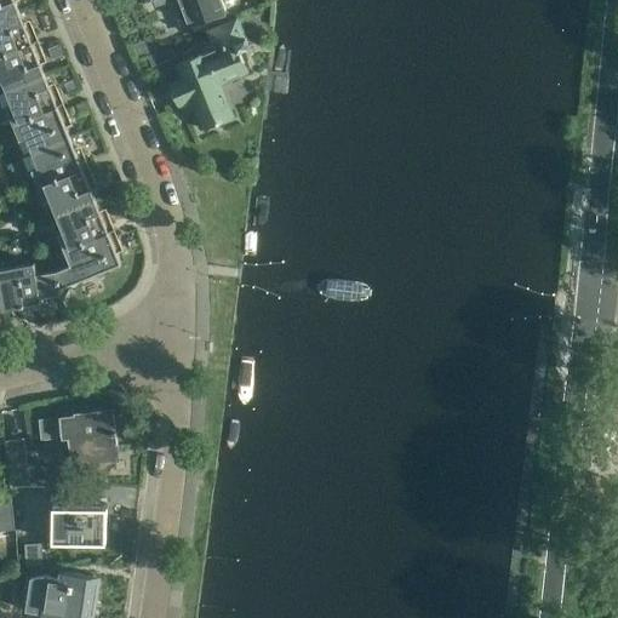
[(0,19),(17,13),(11,0),(0,0),(0,19)]
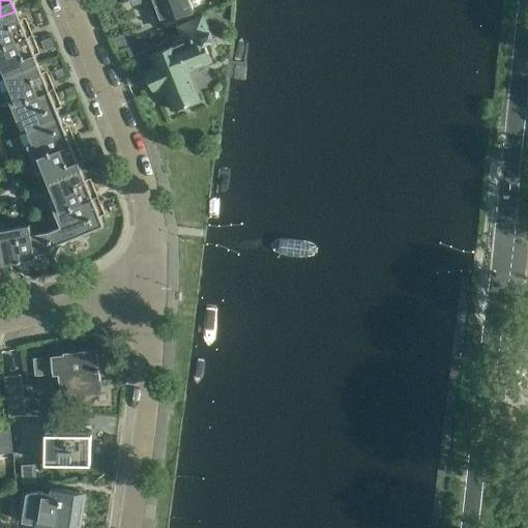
[(119,0),(120,1),(123,0),(150,0),(153,6),(148,8),(154,25),(159,23),(162,27),(191,17),(189,12),(191,12),(185,0),(119,0)]
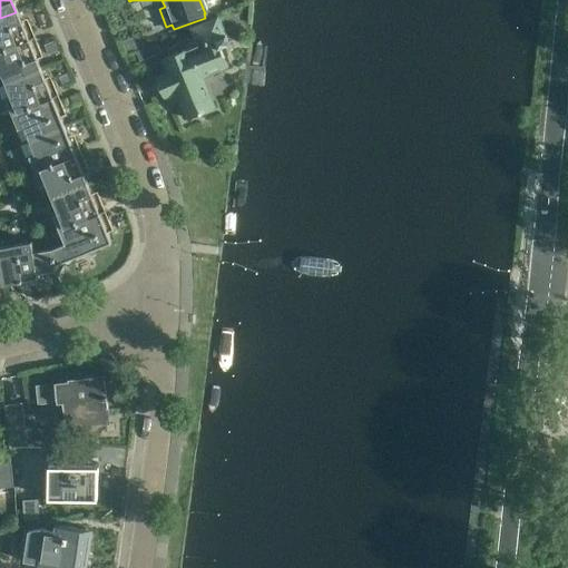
[(16,12),(0,18),(0,52),(32,39),(27,23),(21,26),(16,12)]
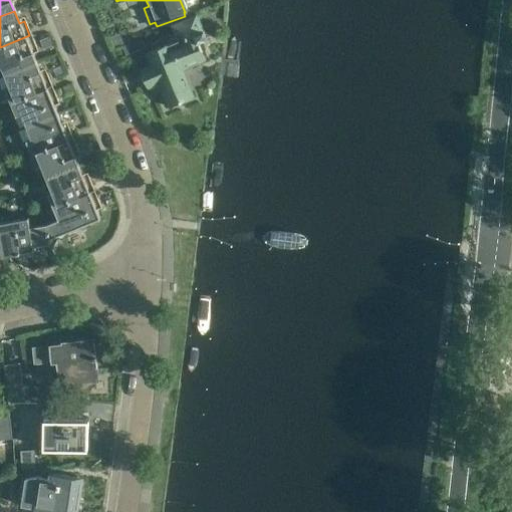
[(195,16),(170,26),(173,37),(166,40),(168,45),(144,55),(149,66),(139,70),(148,91),(158,87),(166,108),(192,97),(181,70),(203,61),(196,42),(205,38),(195,16)]
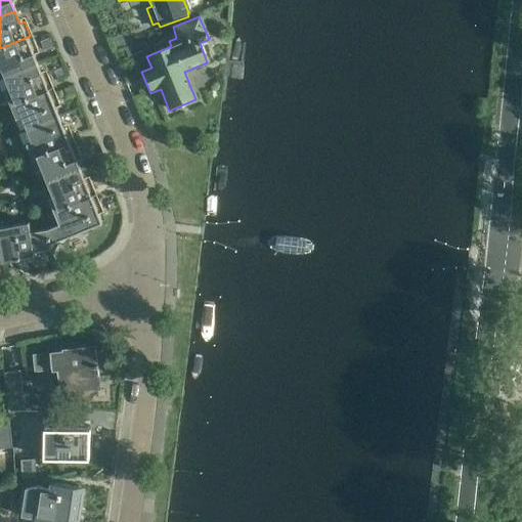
[(129,35),(112,42),(117,52),(124,49),(133,45),(129,35)]
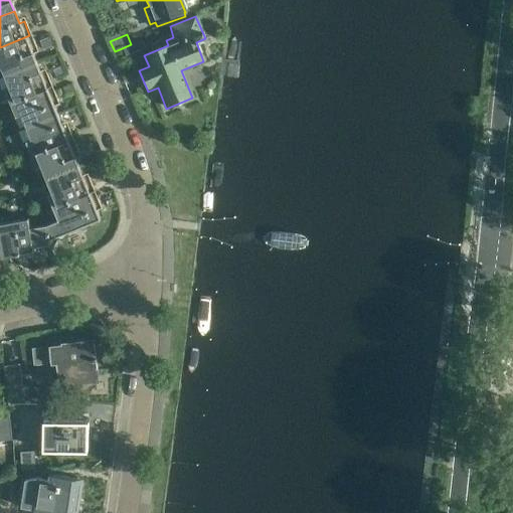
[(29,35),(0,47),(0,65),(4,75),(35,63),(30,50),(35,48),(29,35)]
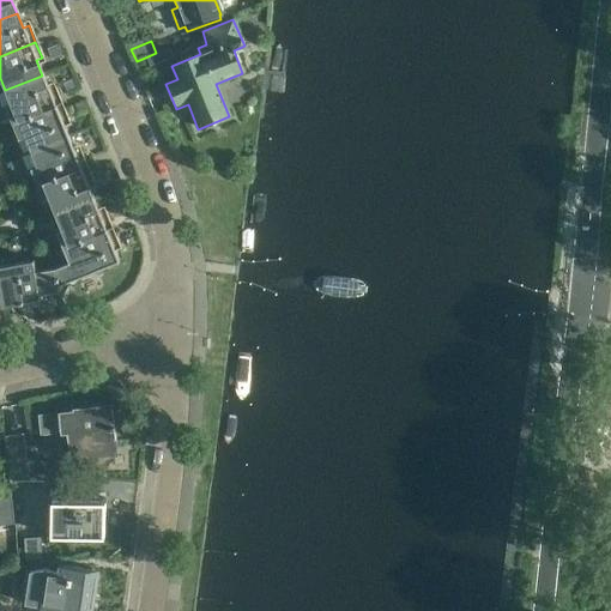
[(56,46),(46,50),(49,60),(61,55),(56,46)]
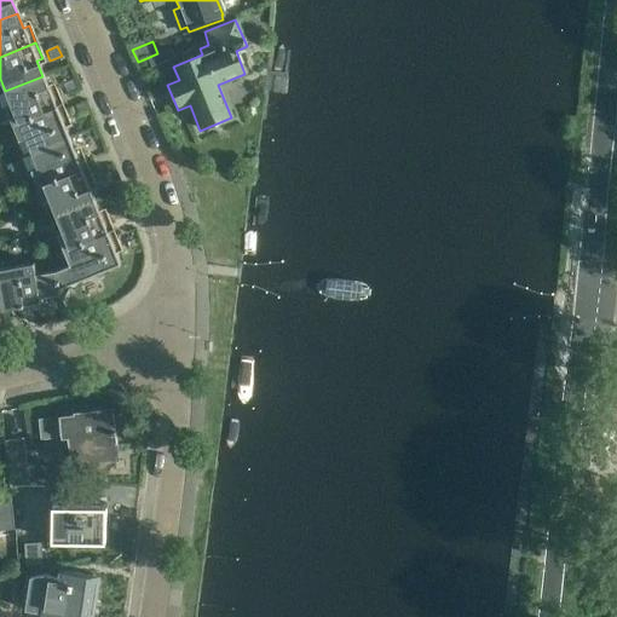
[(160,52),(157,53),(146,58),(151,69),(165,63),(160,52)]
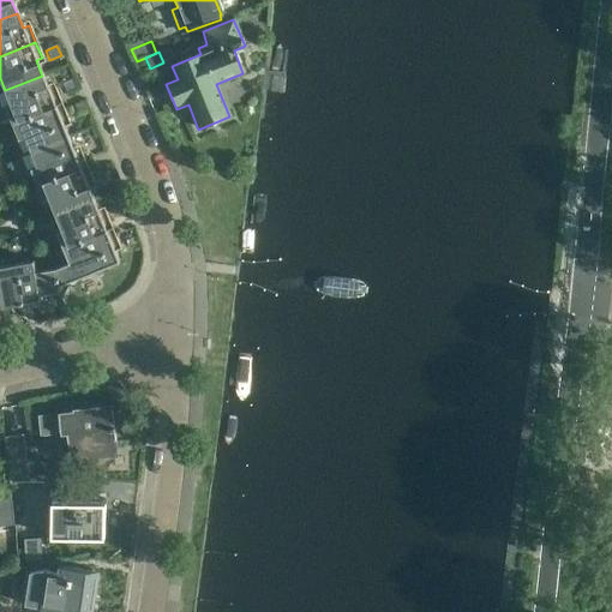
[(60,105),(58,97),(54,89),(48,90),(42,76),(5,90),(11,106),(5,109),(12,125),(60,105)]
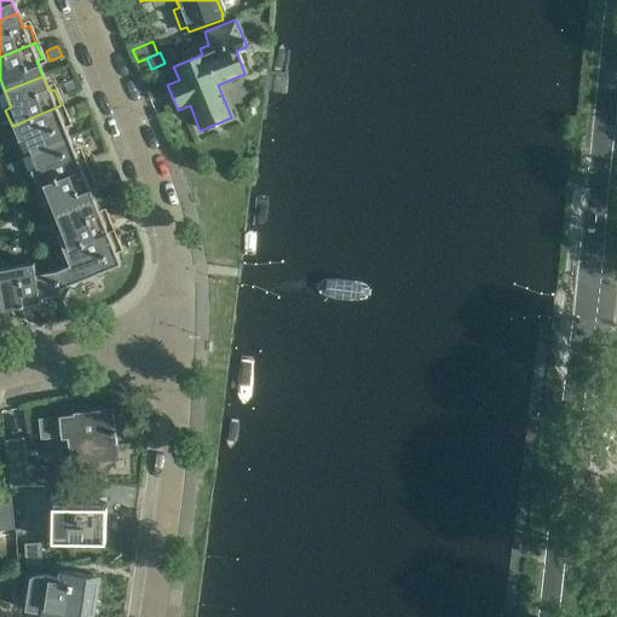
[(79,92),(74,81),(61,86),(65,97),(79,92)]
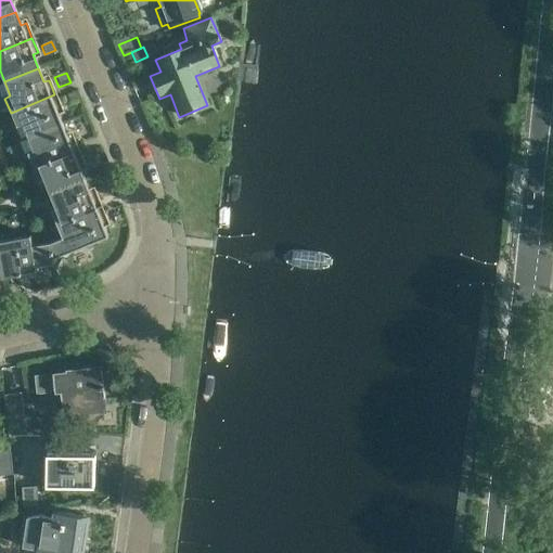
[(11,113),(16,126),(22,125),(27,138),(61,124),(55,111),(60,108),(54,94),(11,113)]
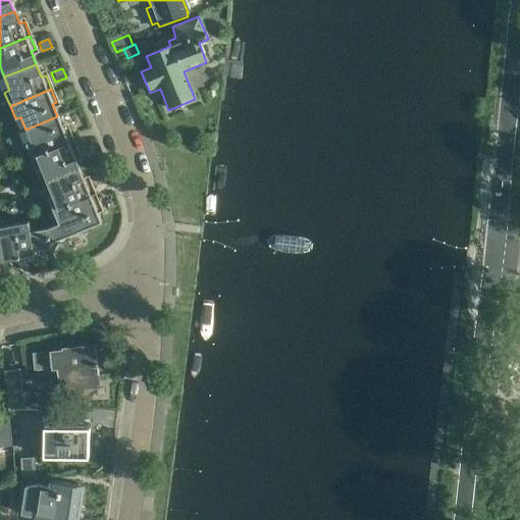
[(70,89),(62,92),(65,100),(73,97),(70,89)]
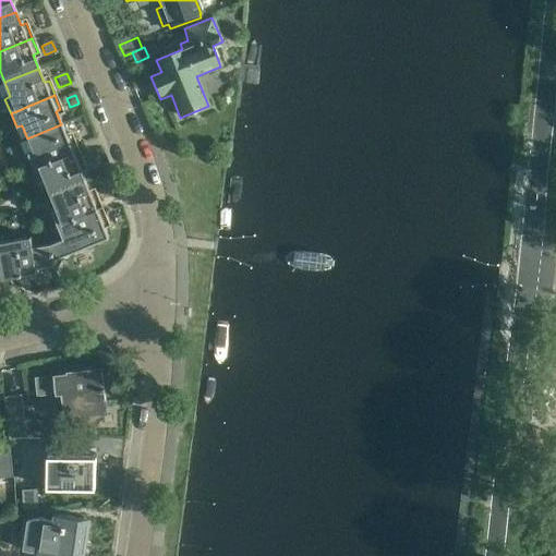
[(33,152),(27,155),(34,169),(77,152),(72,136),(67,139),(61,124),(27,139),(33,152)]
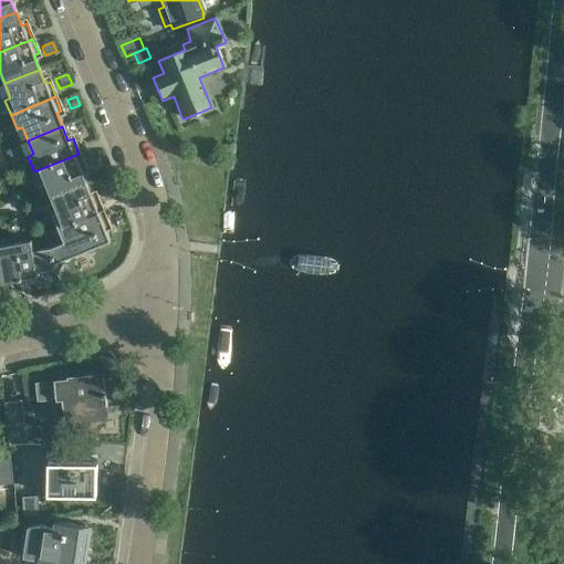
[(34,171),(40,186),(45,184),(51,199),(92,183),(85,168),(79,154),(34,171)]
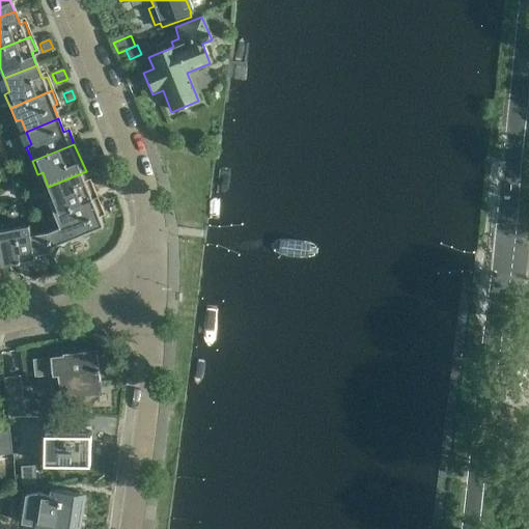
[(86,171),(48,187),(53,198),(48,201),(54,215),(91,200),(95,198),(90,184),(86,171)]
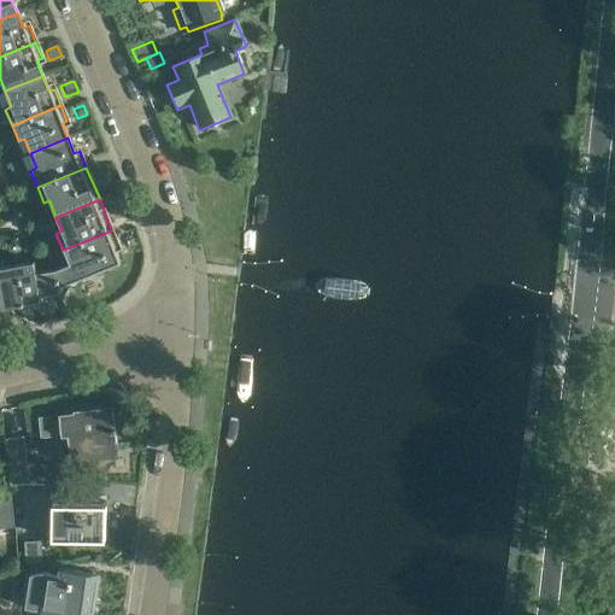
[(69,265),(52,273),(57,288),(68,285),(71,287),(77,285),(78,280),(93,274),(97,276),(104,274),(104,269),(118,264),(112,249),(117,246),(113,236),(111,230),(106,233),(63,250),(69,265)]
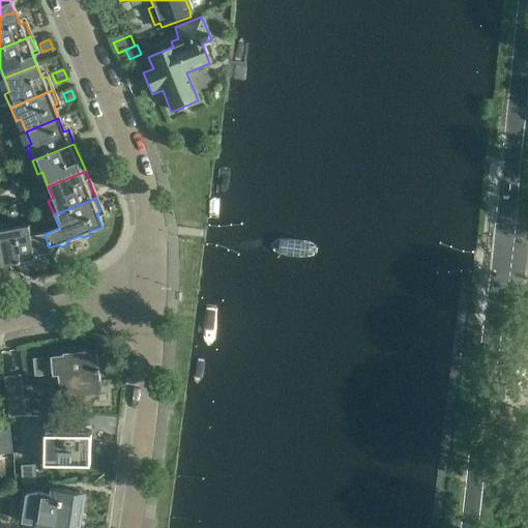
[(27,227),(0,232),(0,260),(1,266),(34,260),(33,256),(50,253),(49,247),(45,234),(29,236),(27,227)]
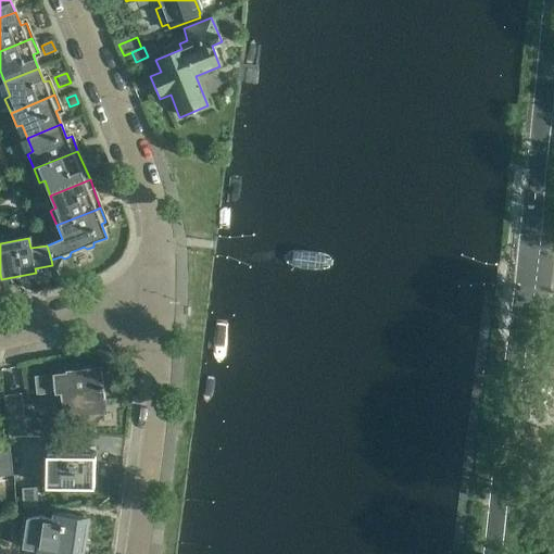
[(51,375),(34,377),(35,383),(36,395),(50,394),(51,403),(63,402),(64,412),(76,411),(80,416),(89,416),(92,408),(104,407),(100,376),(86,377),(85,372),(53,375),(54,378),(52,378),(51,375)]
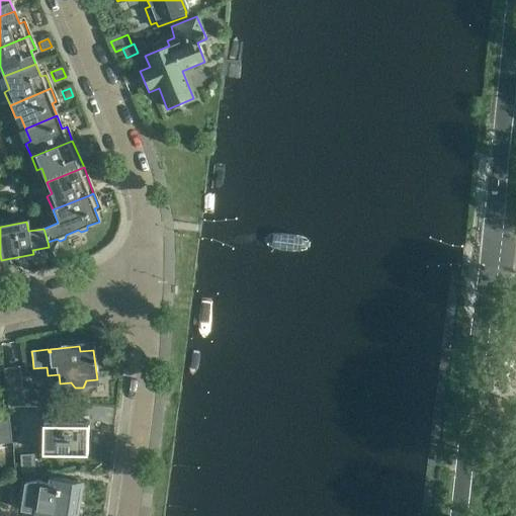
[(19,367),(3,369),(8,407),(24,405),(19,367)]
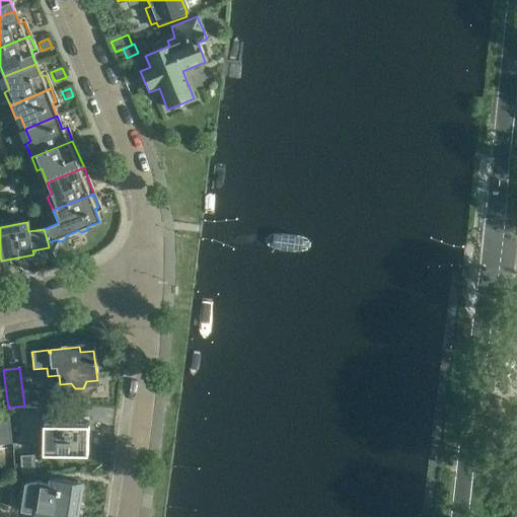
[(0,428),(9,427),(9,426),(8,417),(8,416),(0,416),(0,428)]
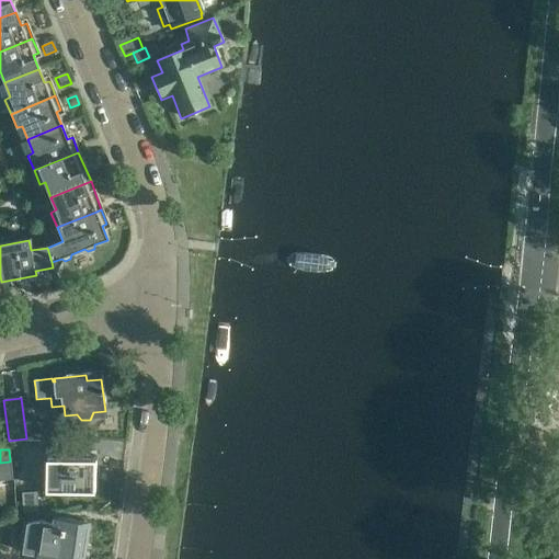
[(48,455),(47,492),(94,493),(95,460),(90,460),(90,457),(93,457),(93,456),(82,456),(82,455),(59,455),(48,455)]
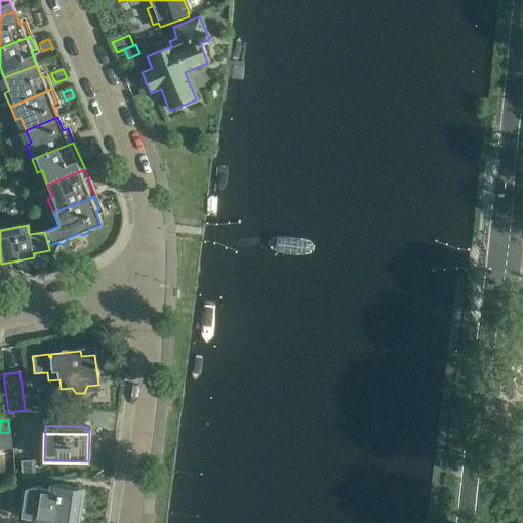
[(21,481),(35,481),(35,463),(21,464),(21,481)]
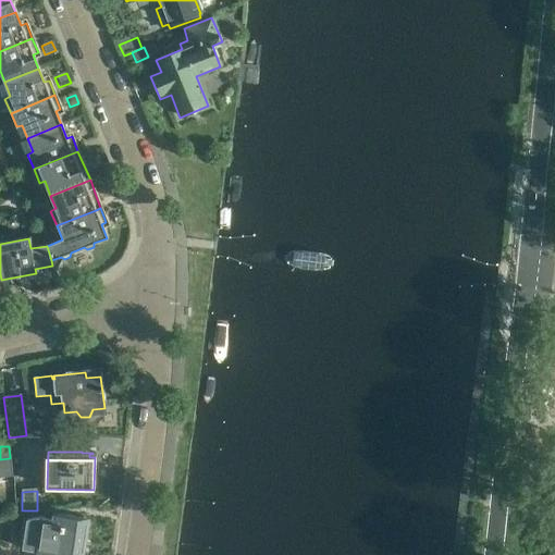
[(37,551),(36,554),(77,554),(84,519),(51,515),(50,519),(40,517),(40,516),(29,520),(26,519),(22,545),(37,551)]
